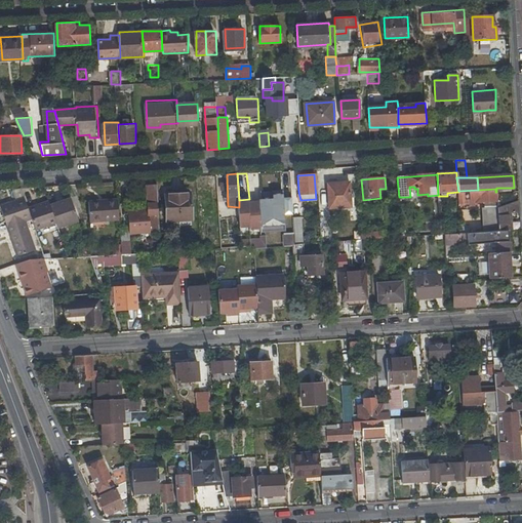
[(351,183),(327,184),(329,208),(353,207),(351,183)]
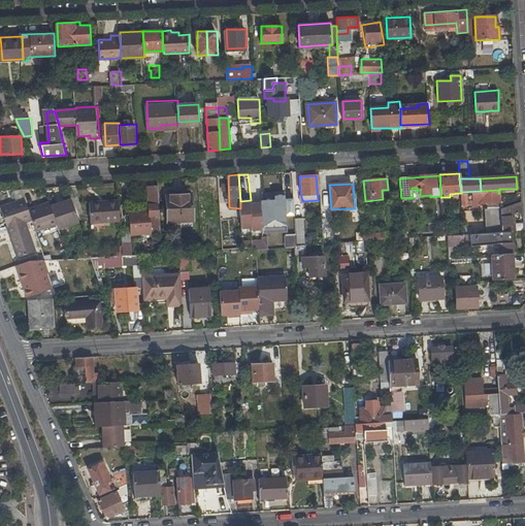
[(132,215),(133,236),(163,234),(159,187),(150,188),(152,214),(132,215)]
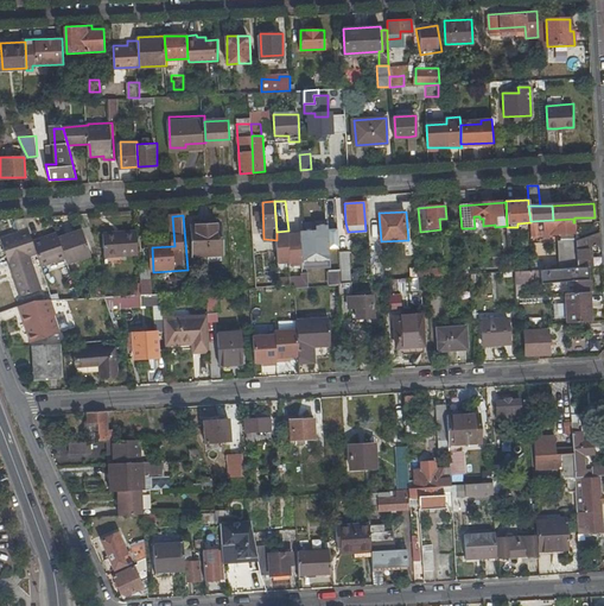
[(573,219),(553,220),(554,234),(560,233),(561,267),(577,266),(576,241),(576,225),(577,225),(576,223),(576,222),(574,222),(573,222),(573,219)]
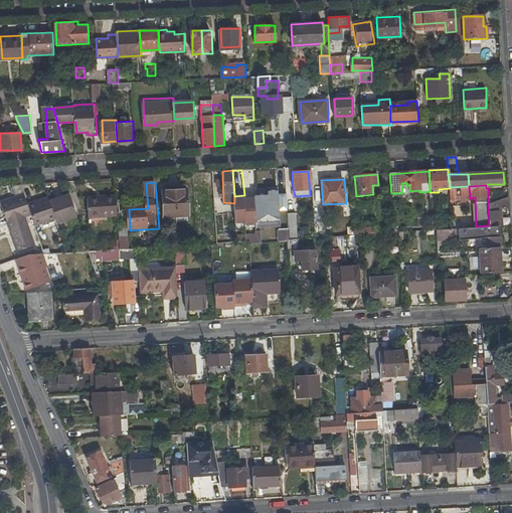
[(450,188),(451,199),(470,198),(469,186),(450,187),(450,188)]
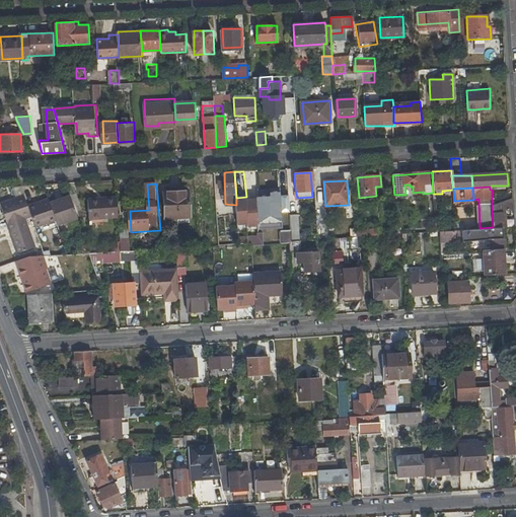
[(190,191),(164,192),(166,218),(192,217),(190,191)]
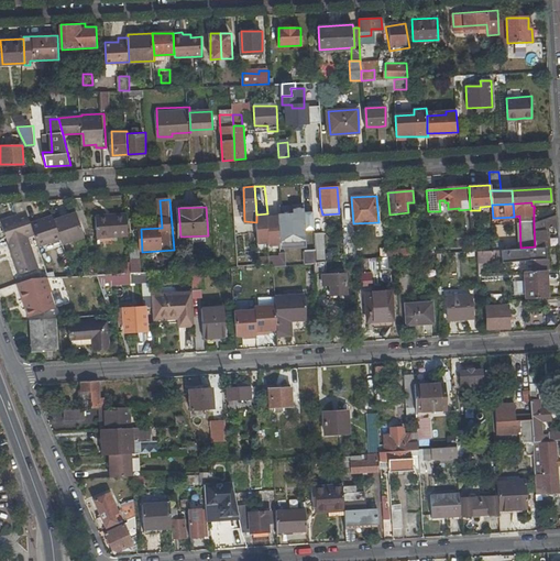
[(31,222),(28,211),(1,220),(9,242),(10,242),(29,235),(35,233),(31,222)]
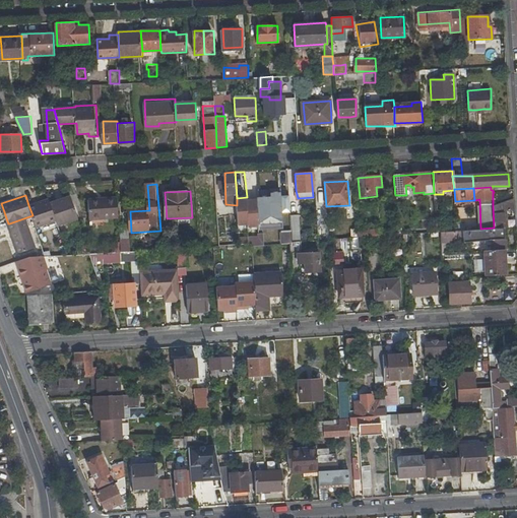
[(36,221),(38,227),(56,220),(57,224),(78,218),(71,195),(50,202),(49,198),(30,205),(36,221)]
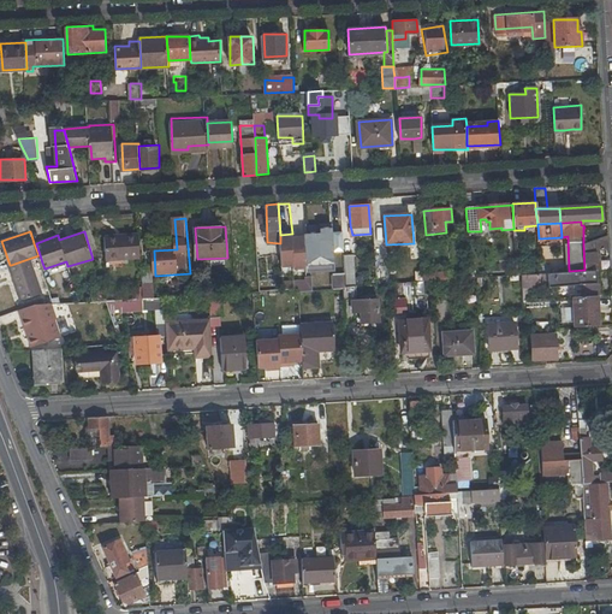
[(307,234),(304,234),(307,272),(330,271),(327,252),(336,252),(334,231),(307,234)]
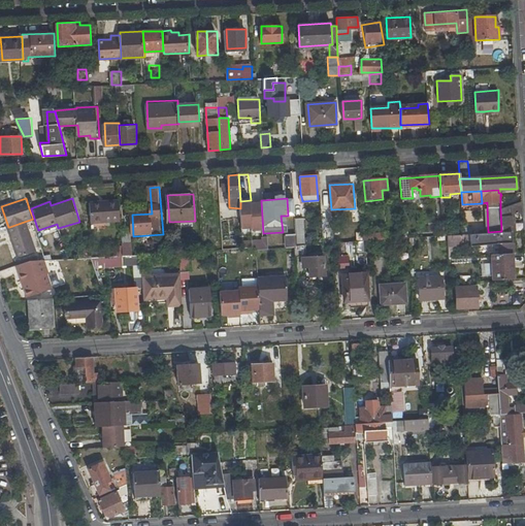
[(90,202),(91,223),(120,221),(119,200),(90,202)]
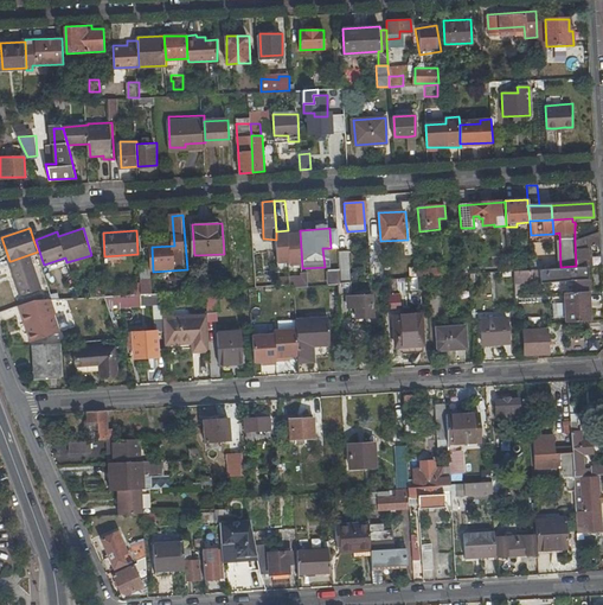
[(600,230),(575,241),(576,266),(587,266),(590,266),(589,240),(601,240),(600,230)]
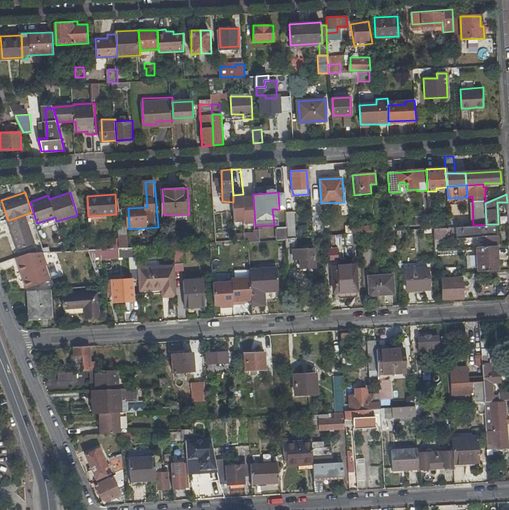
[(293,211),(285,211),(286,226),(293,226),(294,226),(293,211)]
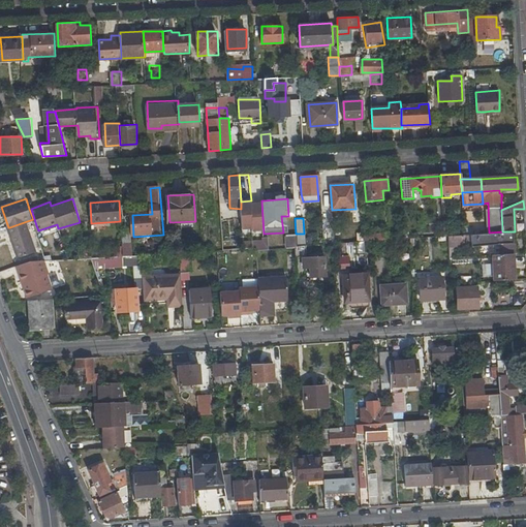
[(11,226),(9,227),(12,235),(11,236),(19,257),(37,250),(27,225),(11,226)]
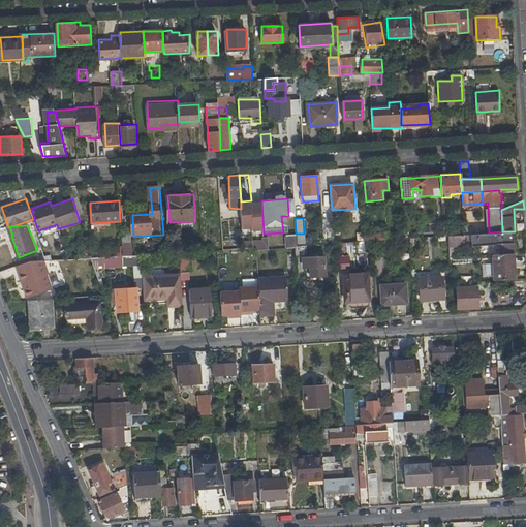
[(447,236),(449,246),(498,243),(499,254),(514,253),(516,253),(516,242),(513,242),(512,231),(502,231),(489,233),(465,235),(449,236),(447,236)]
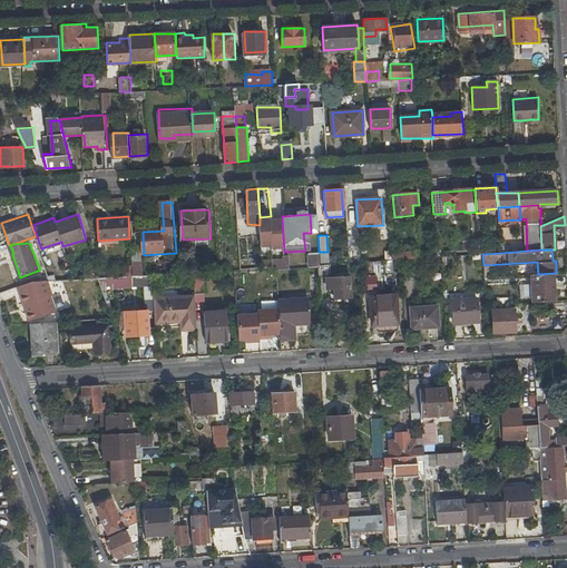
[(7,251),(0,252),(0,264),(10,261),(7,251)]
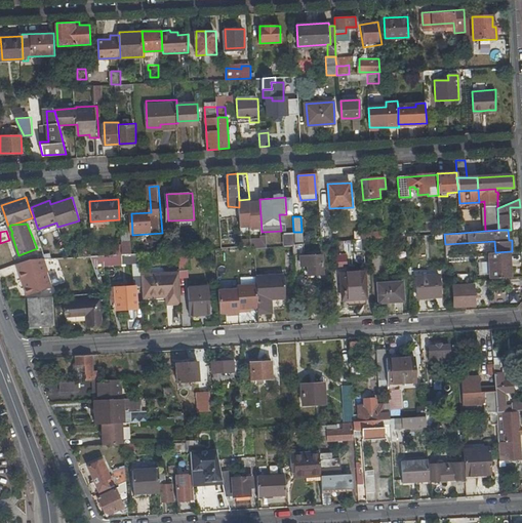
[(361,234),(362,239),(369,239),(383,238),(383,231),(370,231),(371,234),(361,234)]
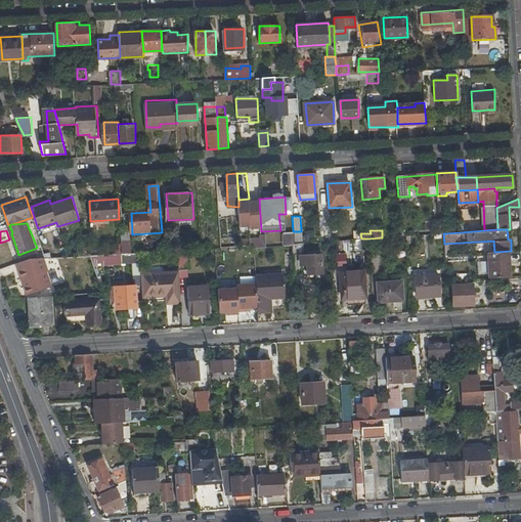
[(300,231),(293,231),(293,232),(294,243),(301,243),(300,231)]
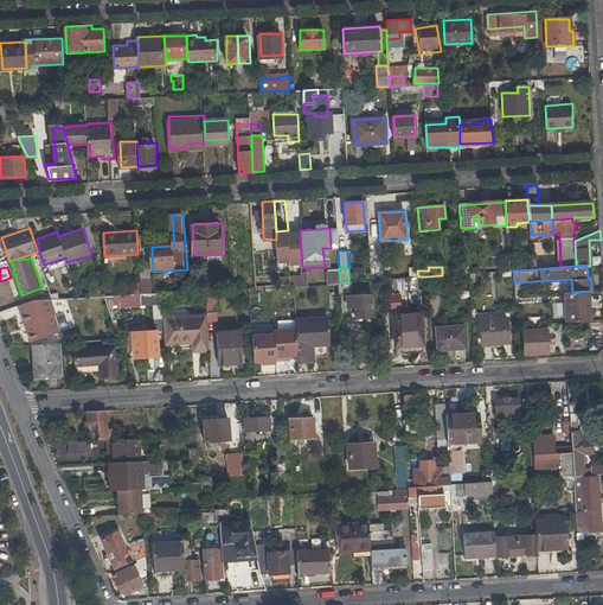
[(339,269),(328,269),(329,286),(340,285),(340,281),(339,269)]
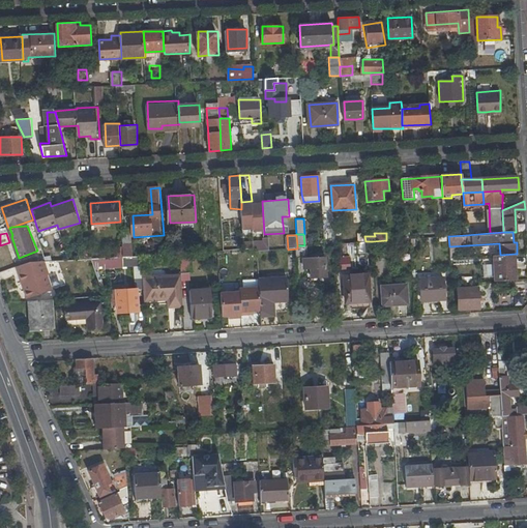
[(264,237),(259,238),(261,251),(270,251),(269,237),(264,237)]
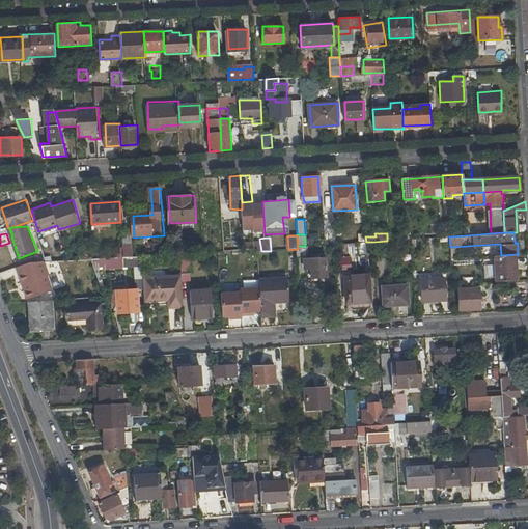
[(349,243),(341,243),(341,248),(341,253),(366,252),(365,242),(359,242),(349,243)]
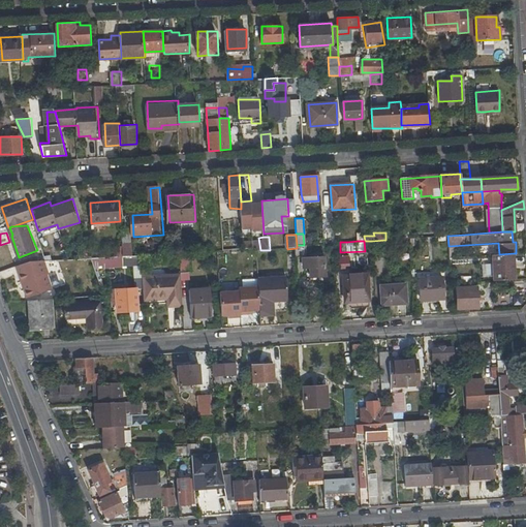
[(134,243),(124,243),(124,256),(134,255),(134,243)]
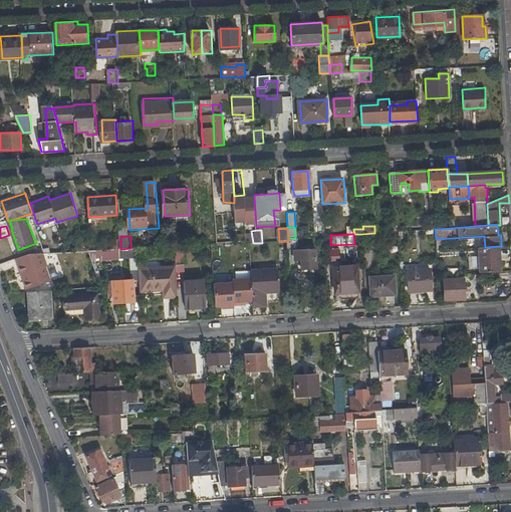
[(295,238),(288,238),(288,241),(288,244),(289,268),(304,267),(304,269),(318,268),(317,249),(303,250),(303,246),(296,246),(295,238)]
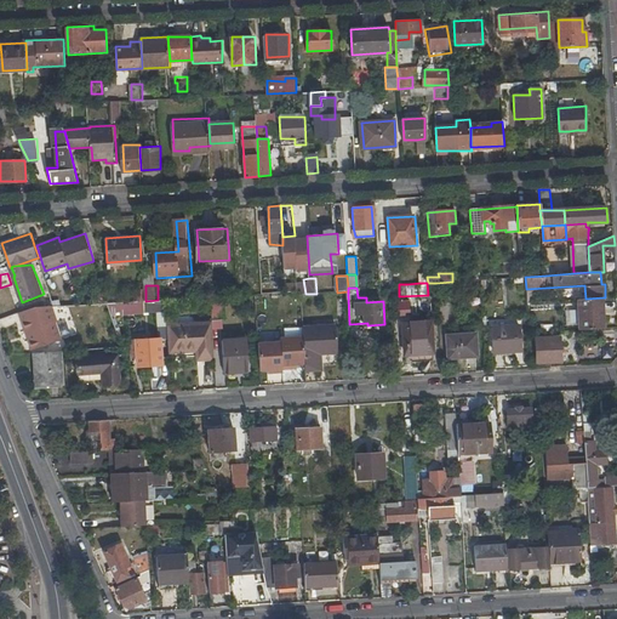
[(93,295),(93,305),(109,304),(106,294),(93,295)]
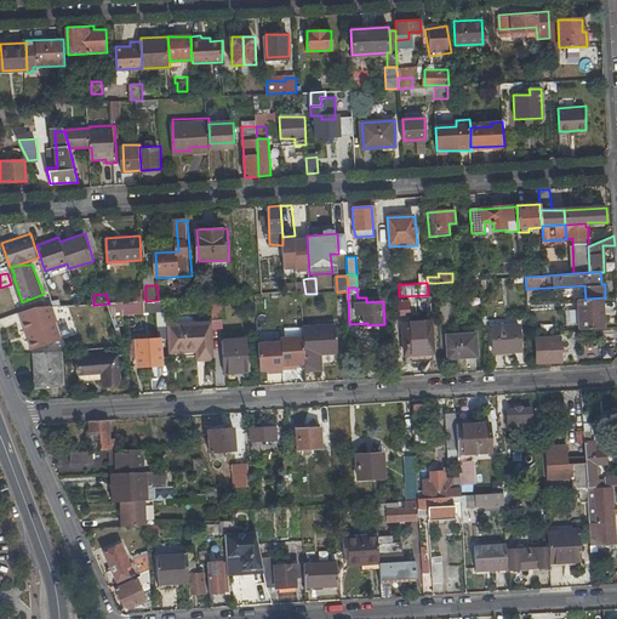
[(226,296),(213,297),(215,321),(226,321),(226,296)]
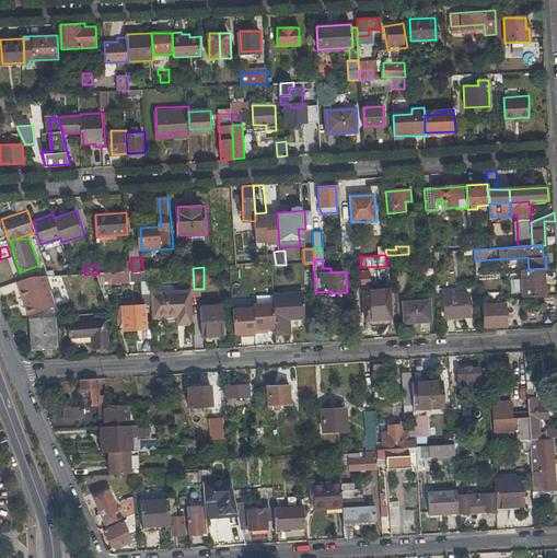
[(529,269),(522,270),(524,297),(546,295),(544,268),(529,269)]
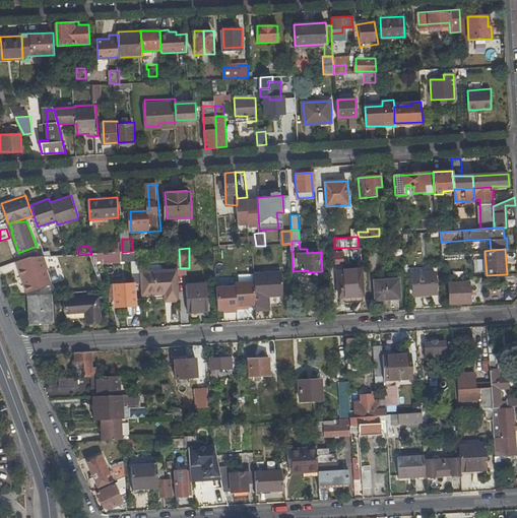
[(121,257),(121,259),(140,258),(140,251),(132,251),(122,252),(120,252),(121,257)]
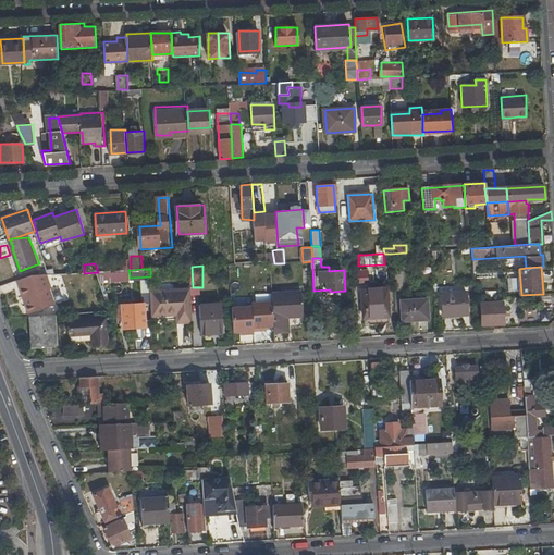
[(34,276),(20,281),(32,312),(56,304),(50,287),(52,287),(47,275),(34,276)]
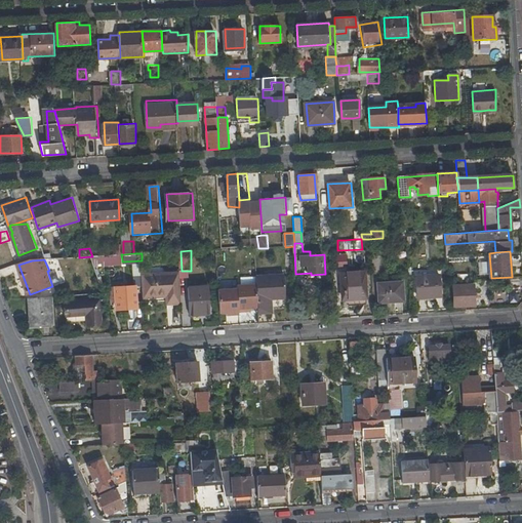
[(143,274),(144,289),(155,288),(156,296),(166,295),(174,295),(174,303),(183,303),(182,272),(143,274)]
